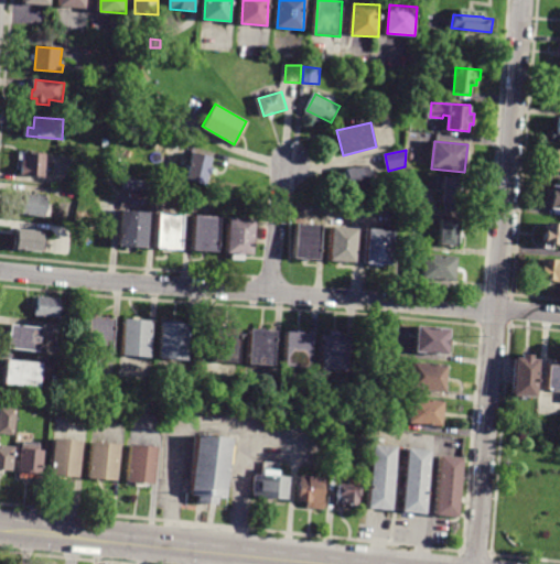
[(23,174),(24,160),(21,160),(22,151),(50,154),(47,176),(23,174)]
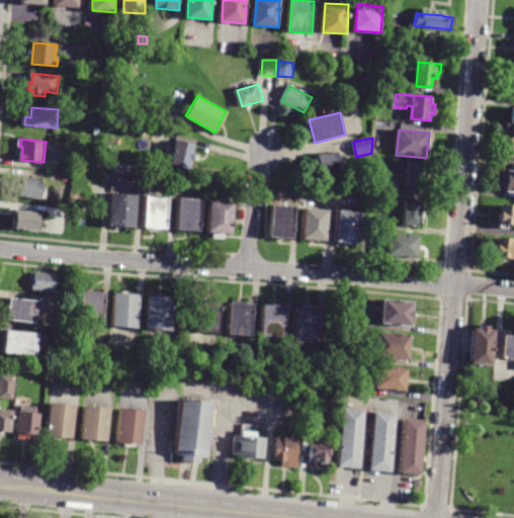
[(190,170),(172,165),(178,141),(197,145),(195,153),(196,153),(195,160),(193,160),(190,170)]
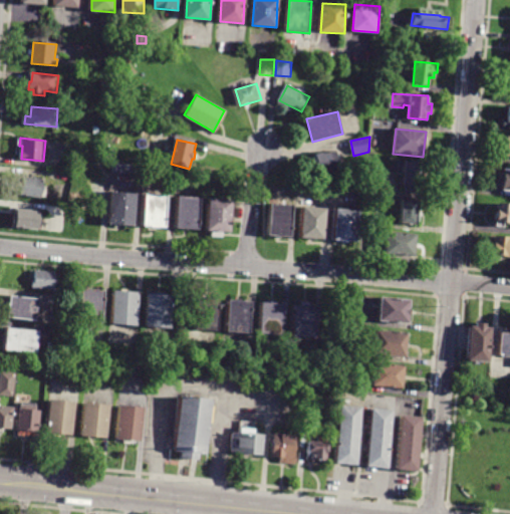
[(317,171),(316,168),(312,169),(312,162),(316,162),(315,153),(338,151),(339,169),(317,171)]
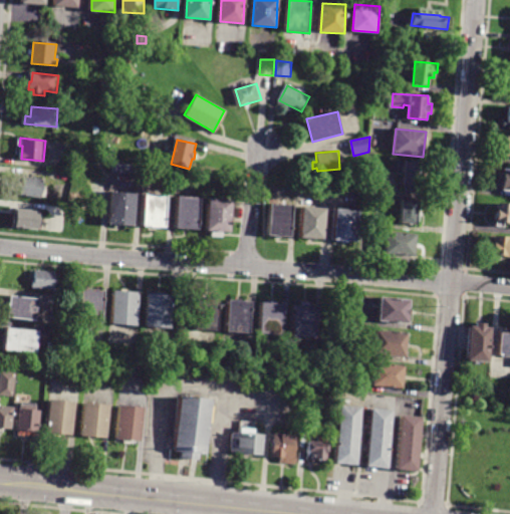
[(140,174),(115,172),(116,156),(141,158),(140,174)]
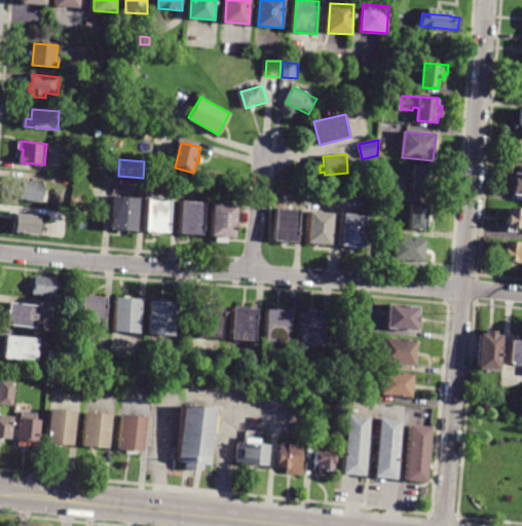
[(413,195),(413,187),(410,187),(411,163),(432,165),(431,189),(426,189),(426,196),(413,195)]
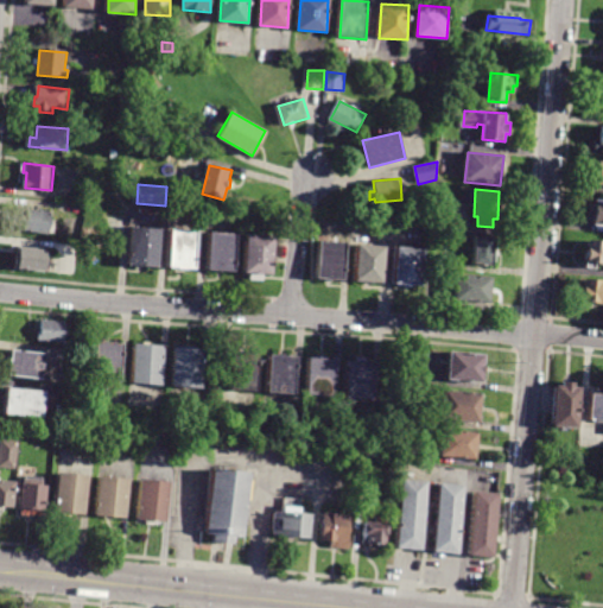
[(602,225),(592,223),(595,201),(602,202),(602,225)]
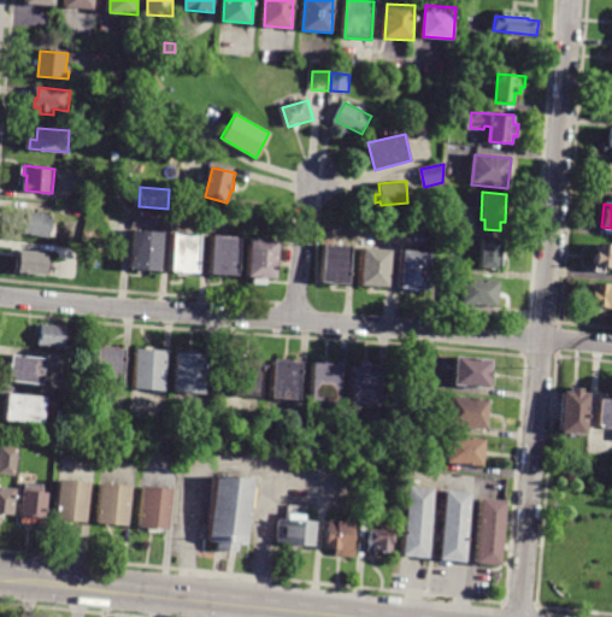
[(22,234),(24,212),(56,215),(54,238),(22,234)]
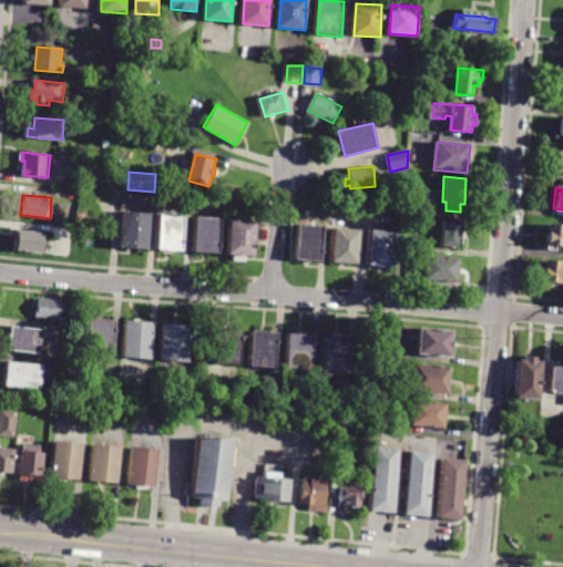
[(124,213),(152,216),(149,248),(121,246),(124,213)]
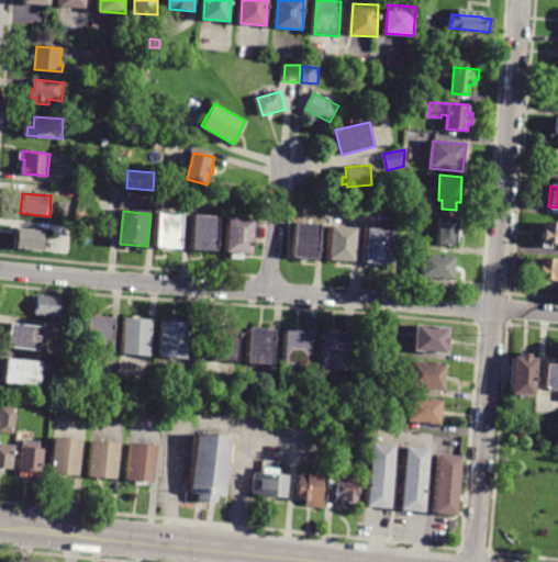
[(182,248),(158,246),(160,212),(186,214),(182,248)]
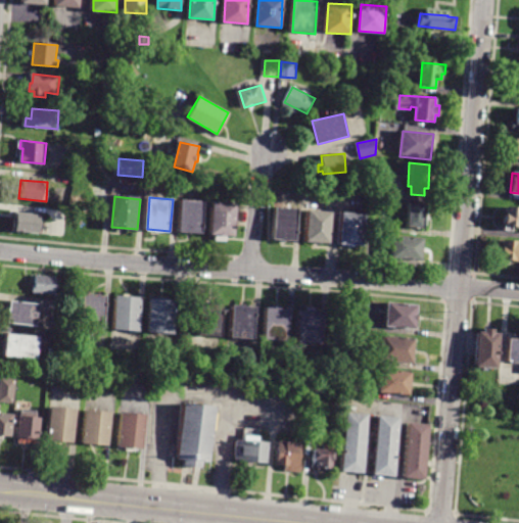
[(204,234),(181,232),(183,200),(206,202),(204,234)]
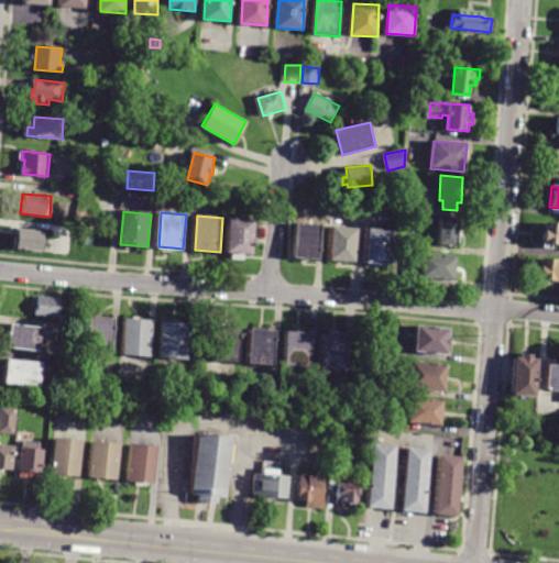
[(252,254),(227,252),(230,218),(255,220),(252,254)]
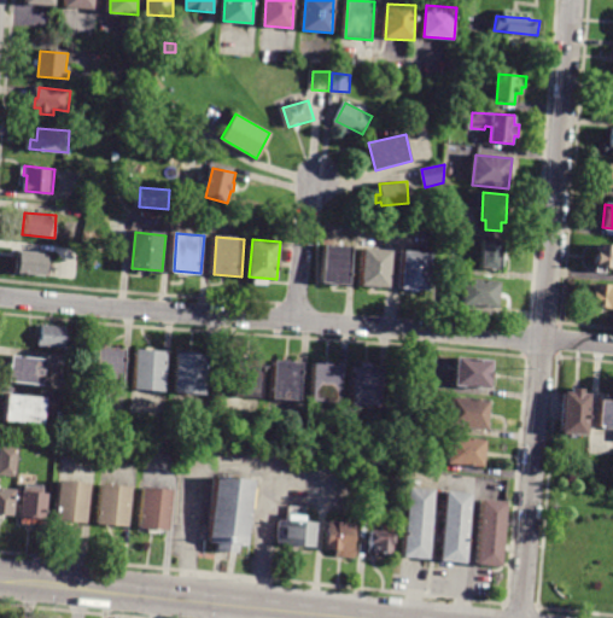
[(505,243),(501,270),(482,268),(484,242),(505,243)]
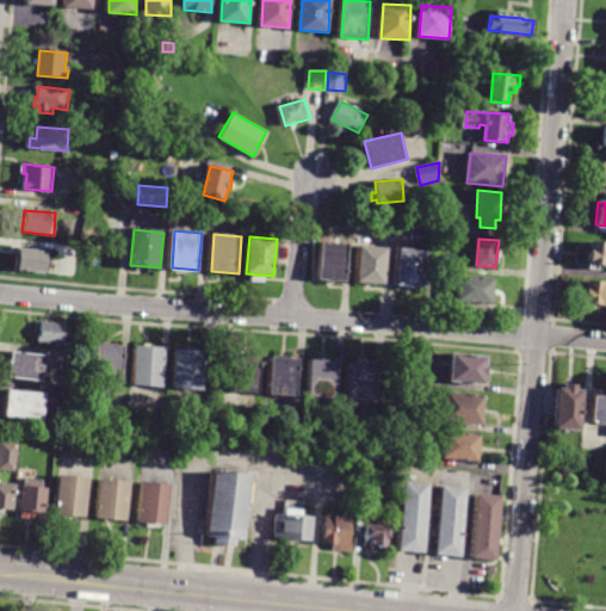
[(605,266),(603,266),(601,271),(591,270),(593,241),(605,242),(605,266)]
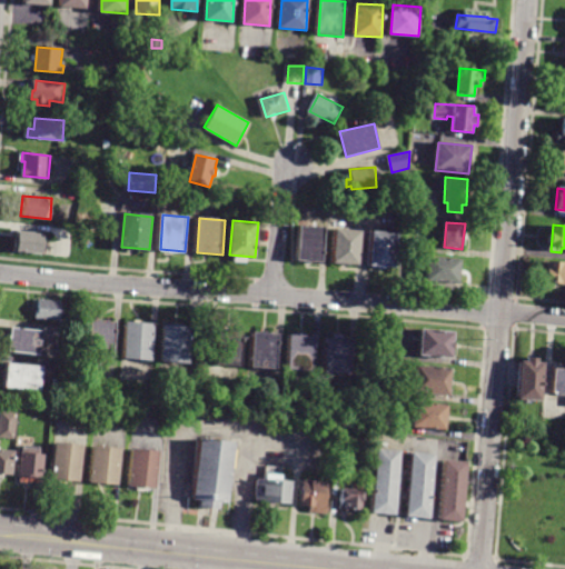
[(324,262),(299,260),(303,226),(326,228),(324,262)]
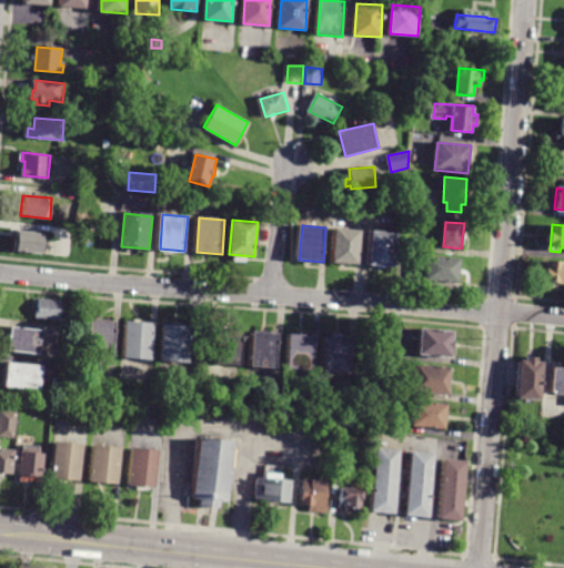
[(17,251),(19,230),(47,233),(44,254),(17,251)]
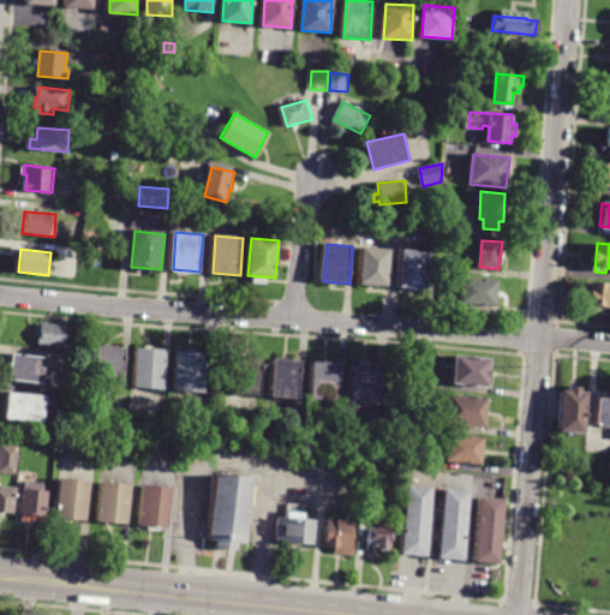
[(389,286),(363,285),(365,249),(392,250),(389,286)]
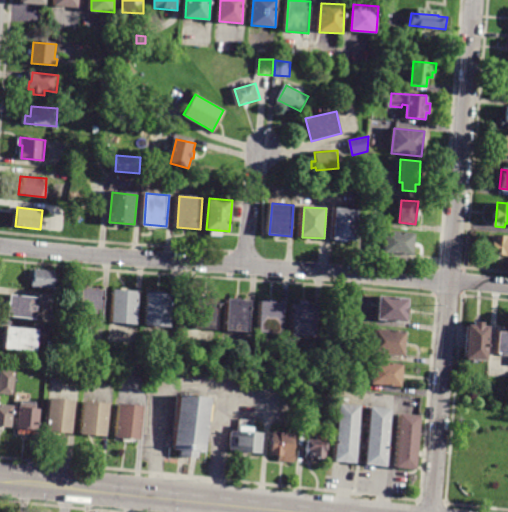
[(358,240),(335,239),(337,209),(360,210),(358,240)]
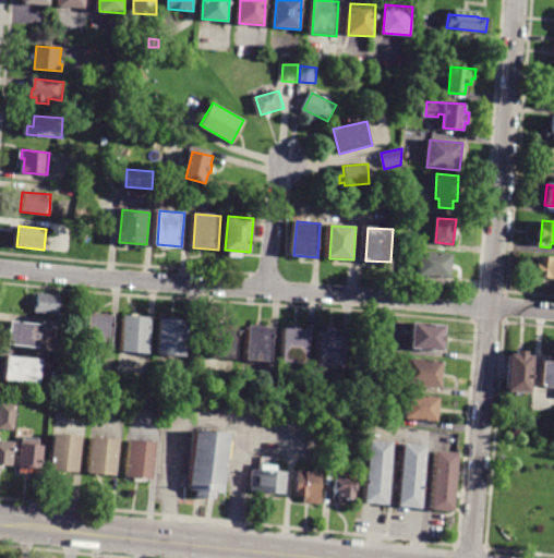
[(419,251),(453,254),(450,278),(417,275),(419,251)]
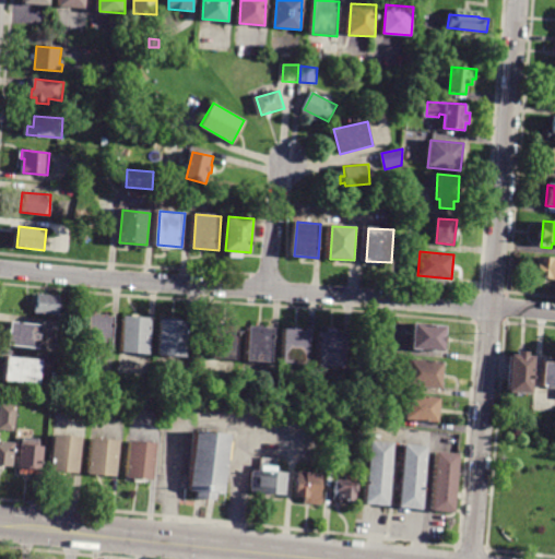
[(545,282),(533,281),(535,257),(554,258),(554,278),(545,278),(545,282)]
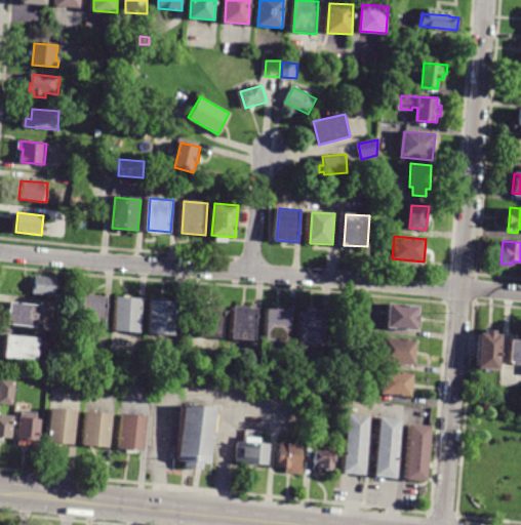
[(35,293),(36,276),(58,278),(57,295),(35,293)]
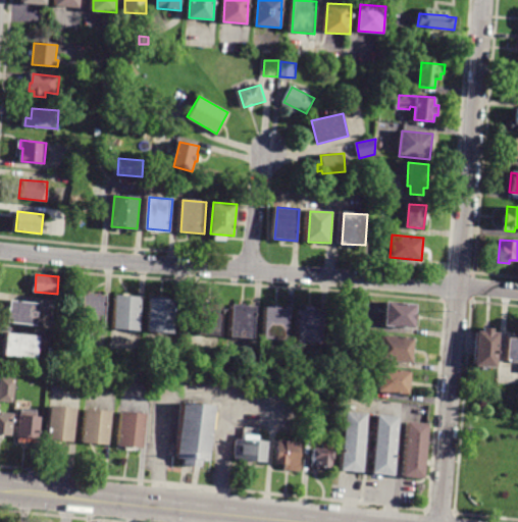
[(109,297),(106,327),(83,325),(86,295),(109,297)]
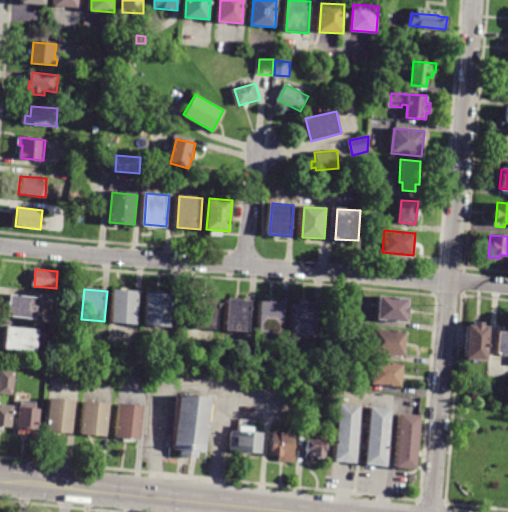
[(139,293),(136,324),(112,321),(115,290),(139,293)]
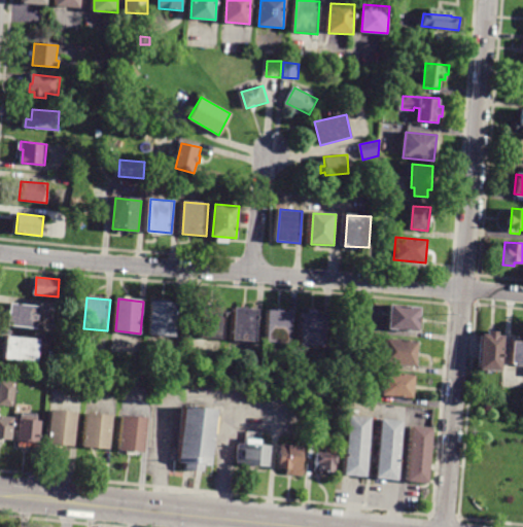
[(149,334),(152,301),(179,304),(176,337),(149,334)]
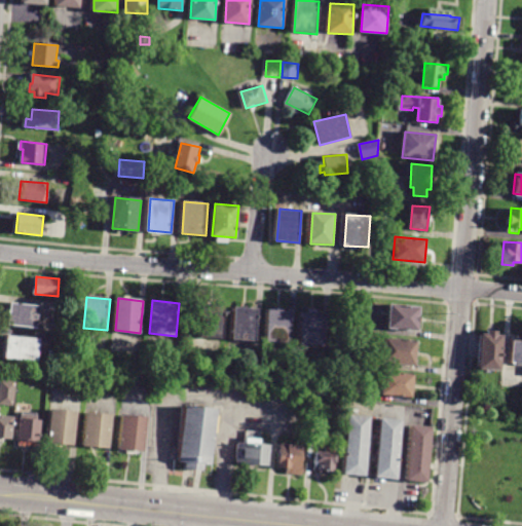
[(37,328),(9,325),(11,303),(39,305),(37,328)]
